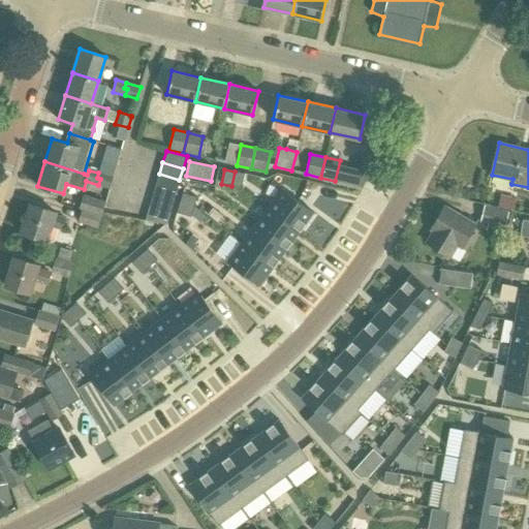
[(235,172),(231,186),(241,188),(244,174),(235,172)]
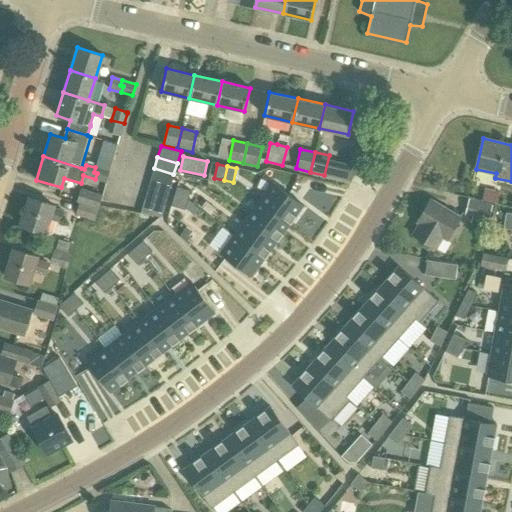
[(97,173),(95,179),(106,182),(109,171),(95,167),(94,172),(97,173)]
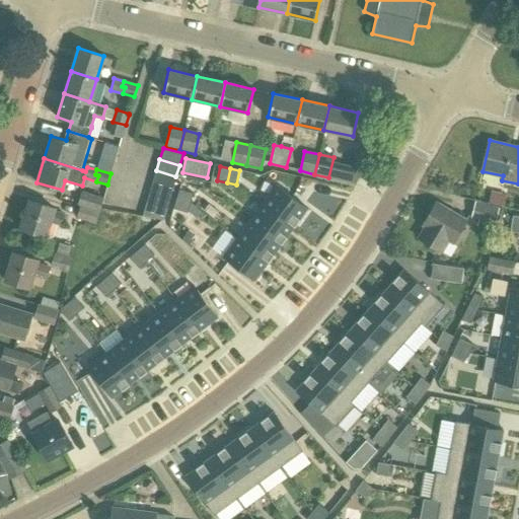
[(156,170),(153,181),(172,188),(175,176),(156,170)]
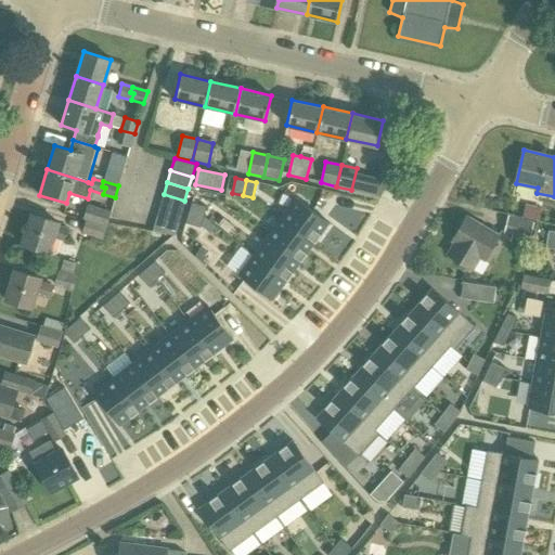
[(164,194),(160,206),(180,213),(184,201),(164,194)]
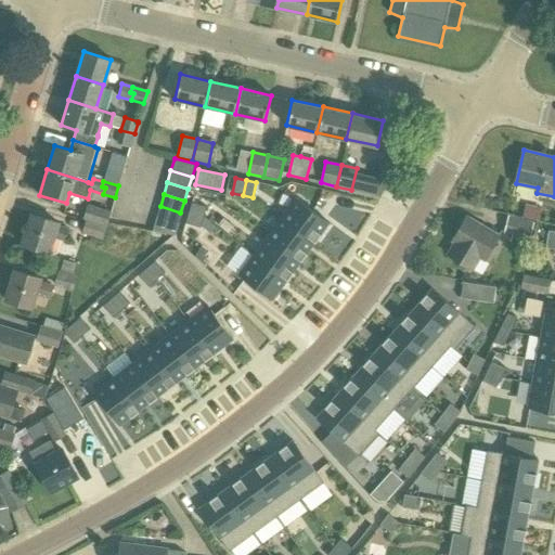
[(295,198),(281,217),(314,242),(328,222),(295,198)]
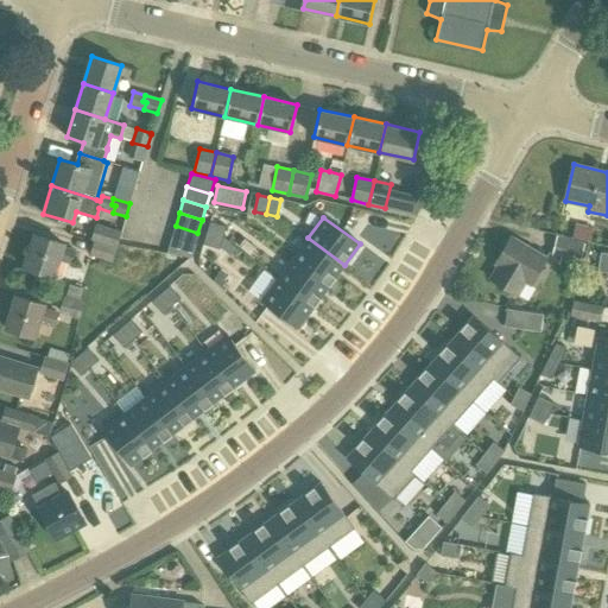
[(210,222),(207,233),(223,238),(226,227),(210,222)]
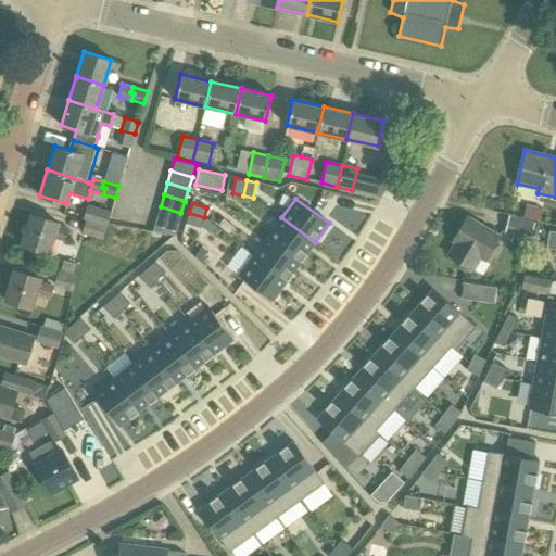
[(86,220),(108,227),(112,212),(87,205),(83,219),(86,220)]
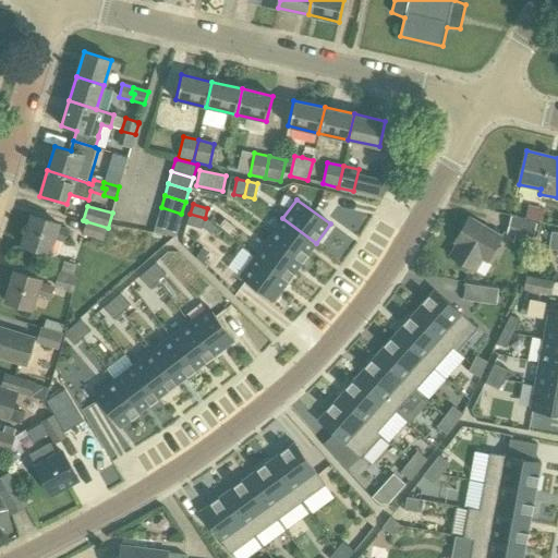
[(161,207),(157,219),(178,226),(181,214),(161,207)]
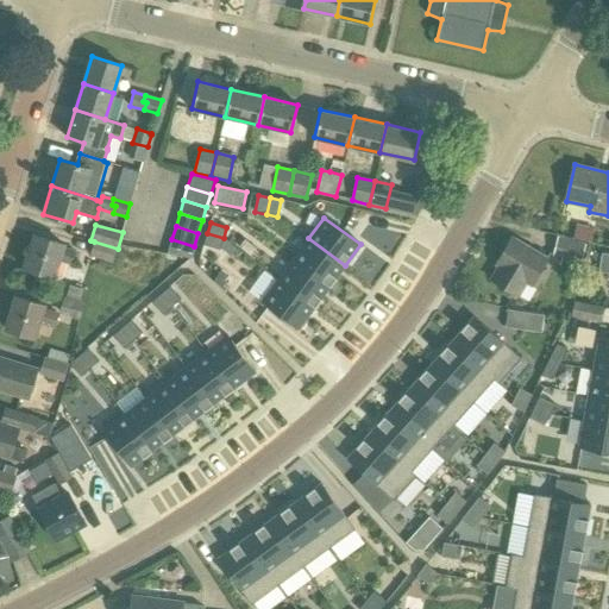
[(207,233),(203,245),(220,250),(224,238),(207,233)]
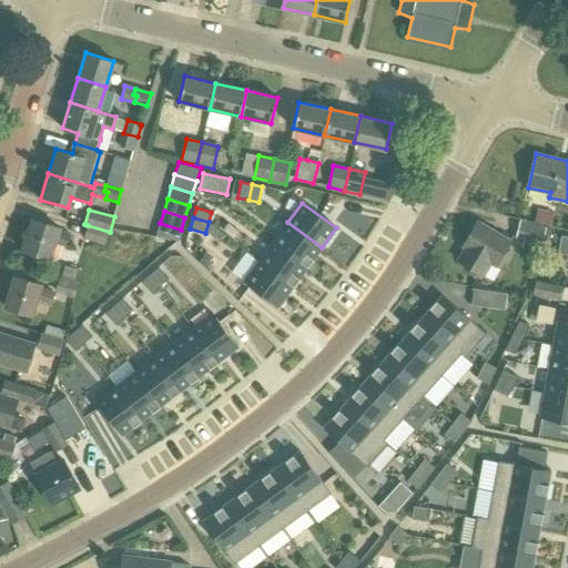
[(23,251),(49,259),(53,242),(66,246),(69,235),(57,232),(58,227),(33,220),(23,251)]
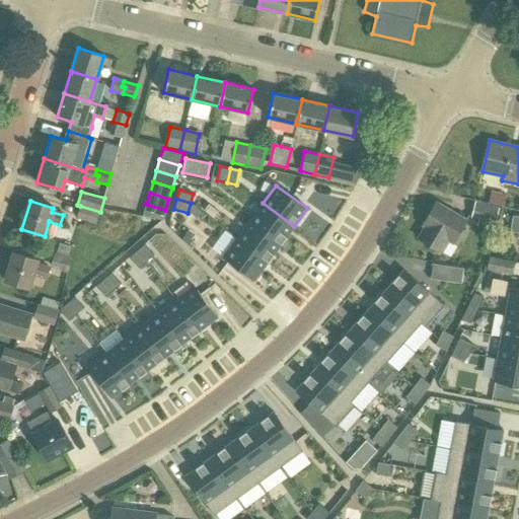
[(263,203),(249,221),(281,244),(294,226),(263,203)]
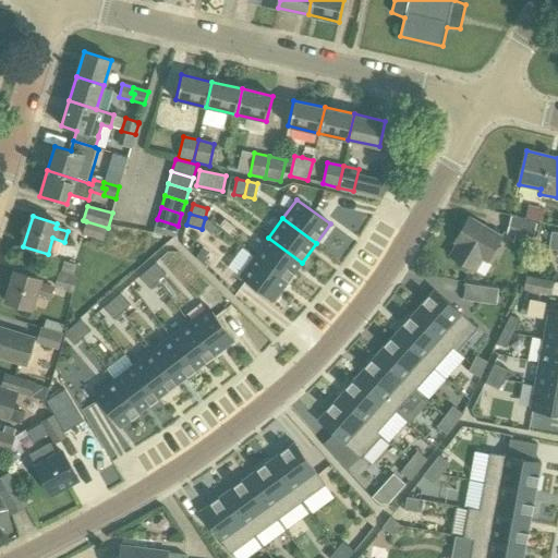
[(449,256),(475,271),(482,259),(486,262),(501,237),(470,218),(455,243),(457,244),(449,256)]
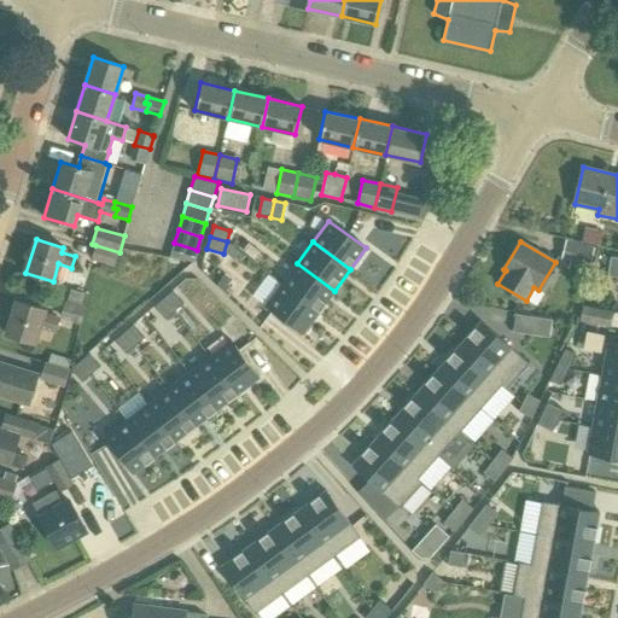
[(197,250),(174,243),(169,258),(193,262),(197,250)]
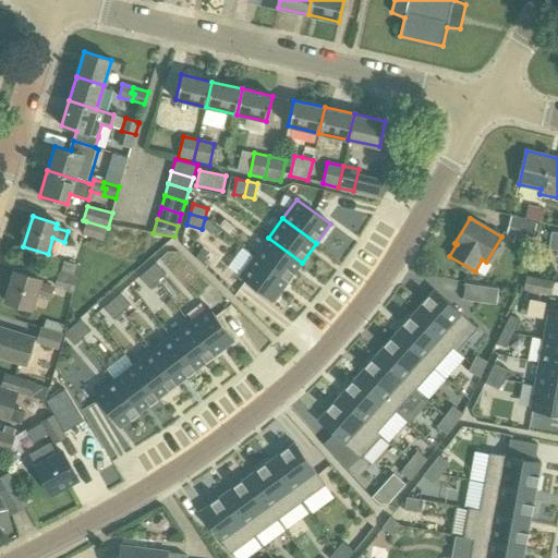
[(507,233),(518,235),(517,244),(531,249),(537,226),(511,219),(507,233)]
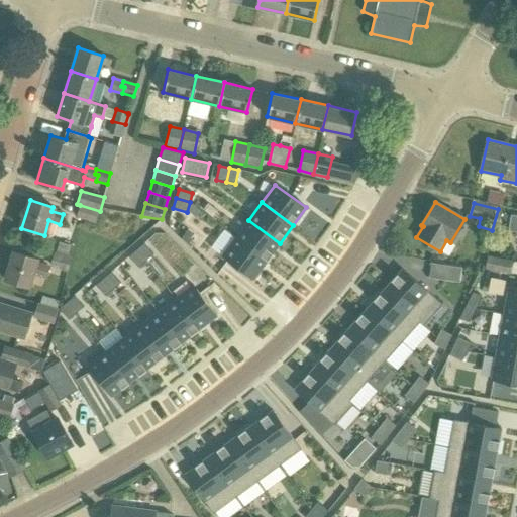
[(100,211),(80,205),(77,217),(96,224),(100,211)]
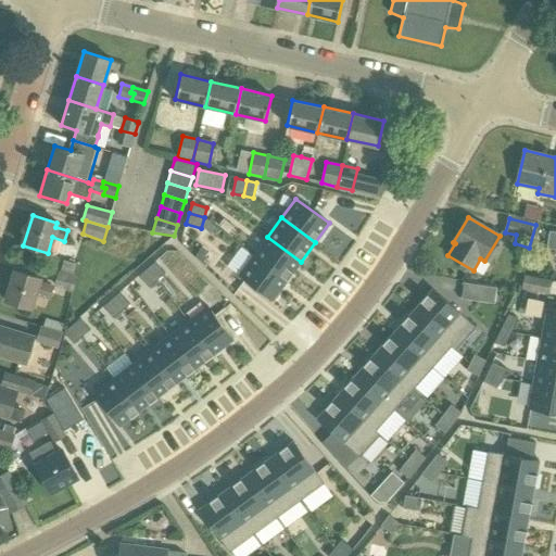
[(229,252),(217,228),(201,236),(213,260),(229,252)]
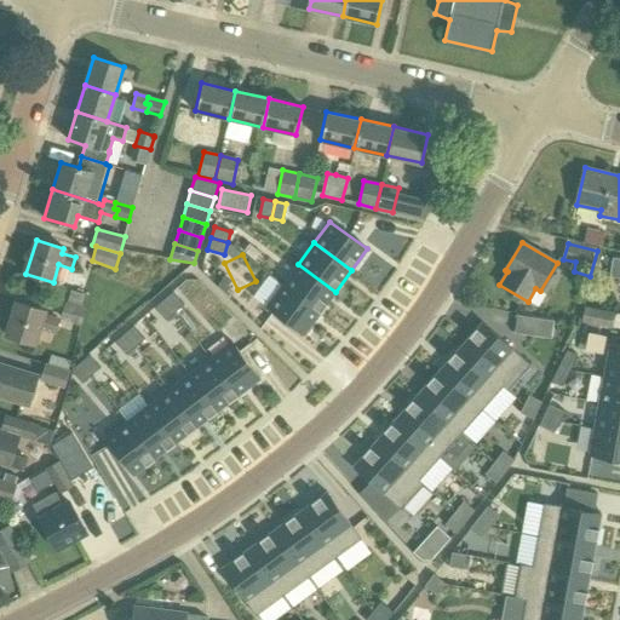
[(609,279),(619,280),(619,260),(613,259),(609,279)]
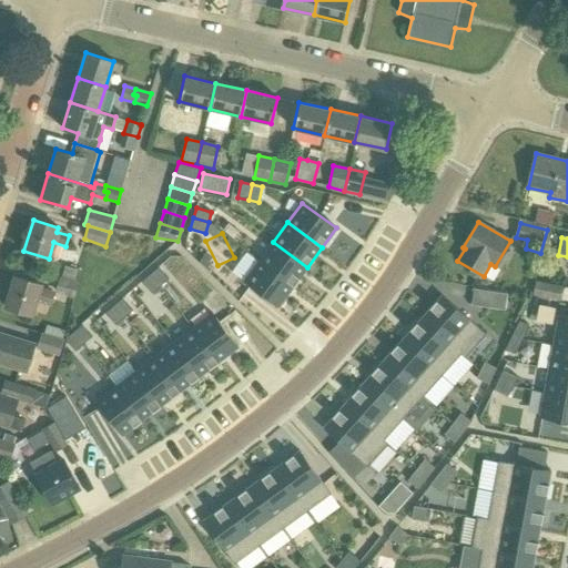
[(273,242),(259,262),(293,287),(307,267),(273,242)]
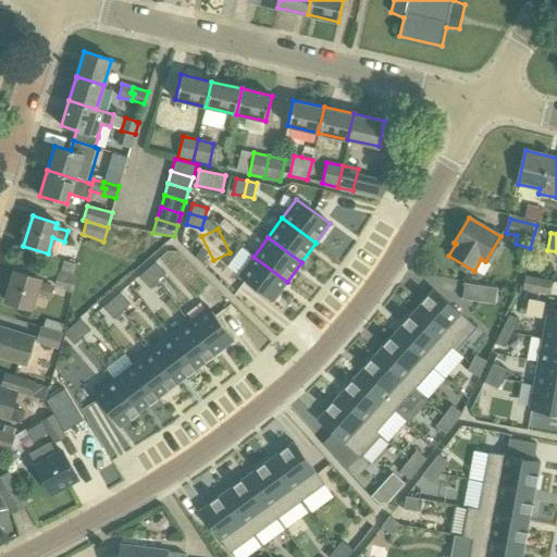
[(254,257),(239,276),(273,301),(287,282),(254,257)]
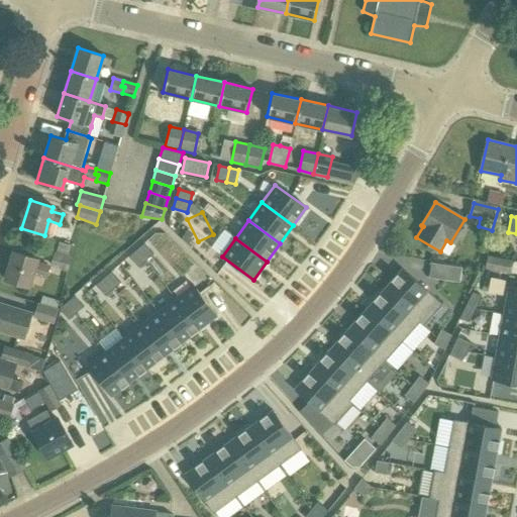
[(143,243),(136,249),(146,261),(153,253),(143,243)]
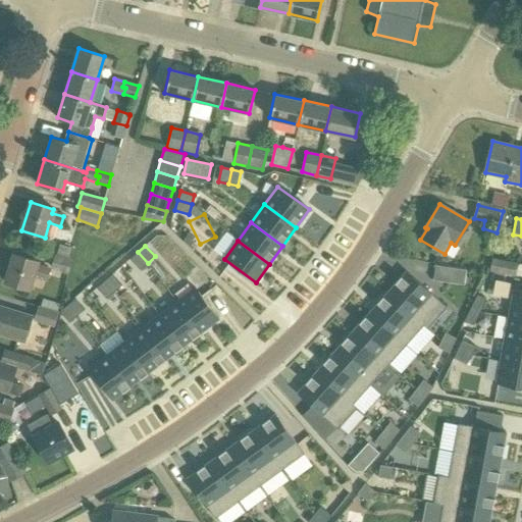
[(57,255),(69,259),(71,250),(59,247),(57,255)]
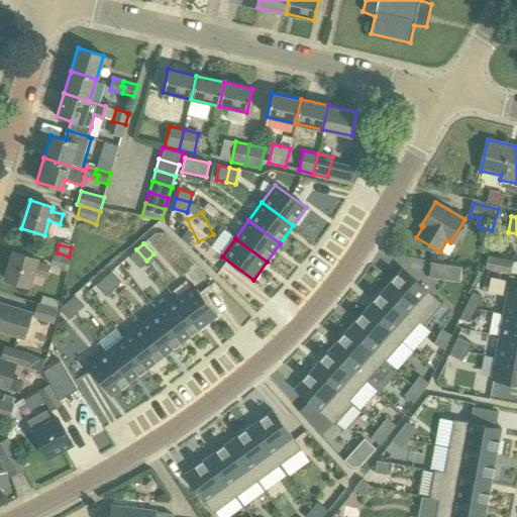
[(136,249),(129,256),(138,268),(146,261),(136,249)]
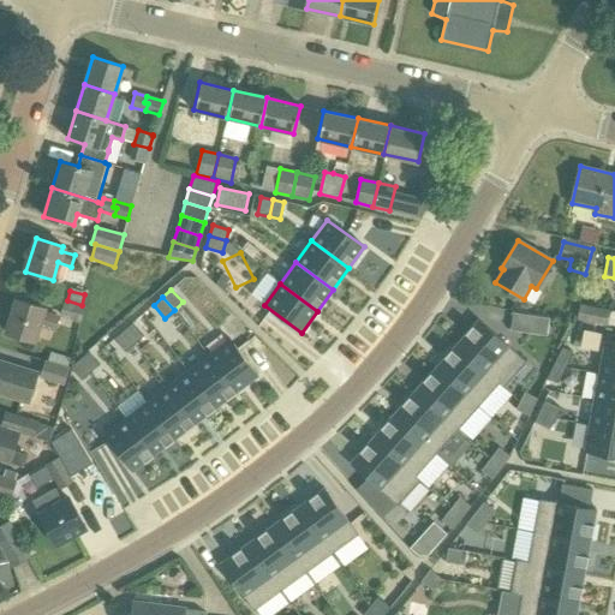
[(6,334),(34,342),(39,326),(54,329),(58,317),(43,312),(45,308),(17,299),(6,334)]
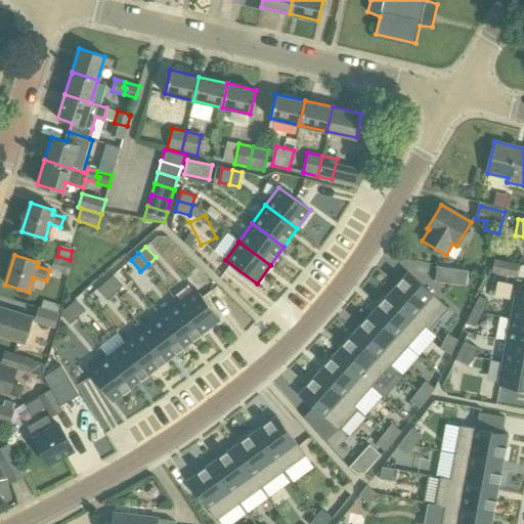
[(52,269),(69,273),(72,261),(56,256),(52,269)]
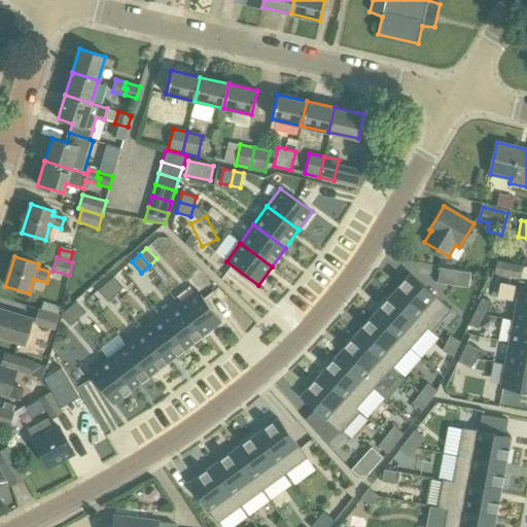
[(495,273),(515,277),(518,261),(498,257),(495,273)]
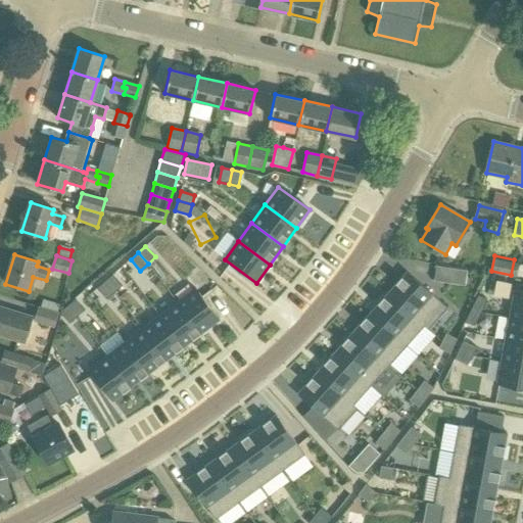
[(437,266),(434,281),(448,282),(450,268),(437,266)]
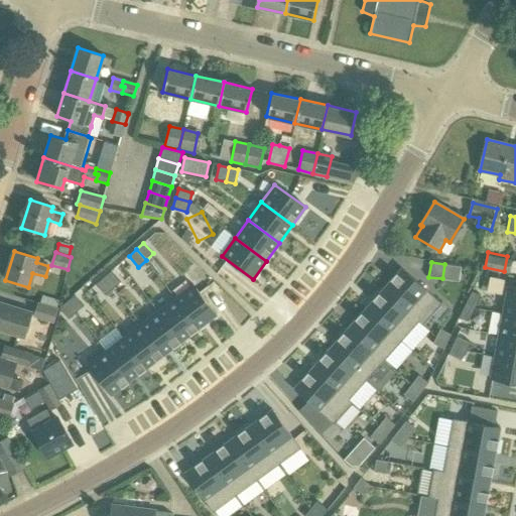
[(163,289),(171,279),(157,267),(149,276),(163,289)]
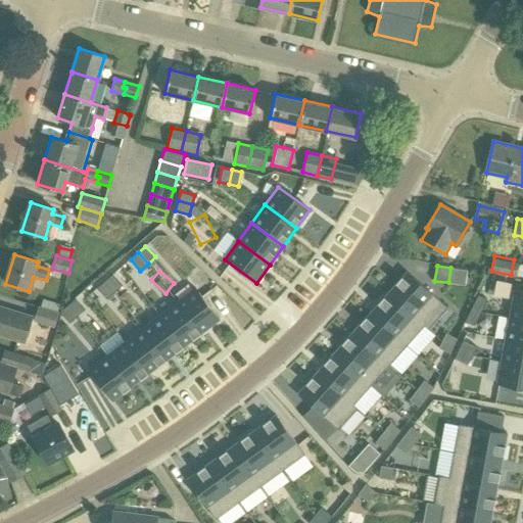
[(408,272),(388,293),(429,329),(447,308),(408,272)]
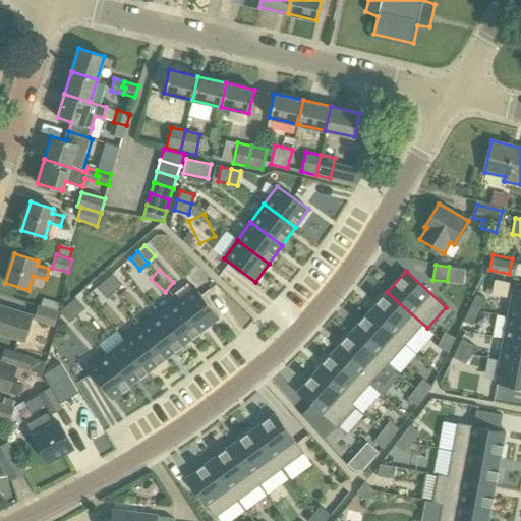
[(112,274),(105,281),(114,291),(121,285),(112,274)]
